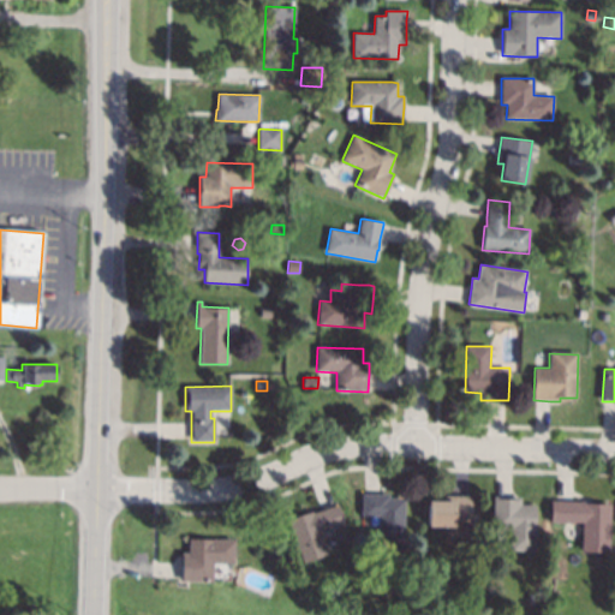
[(365,494),(380,494),(389,495),(389,499),(405,499),(404,550),(377,549),(378,517),(362,517),(362,494),(365,494)]
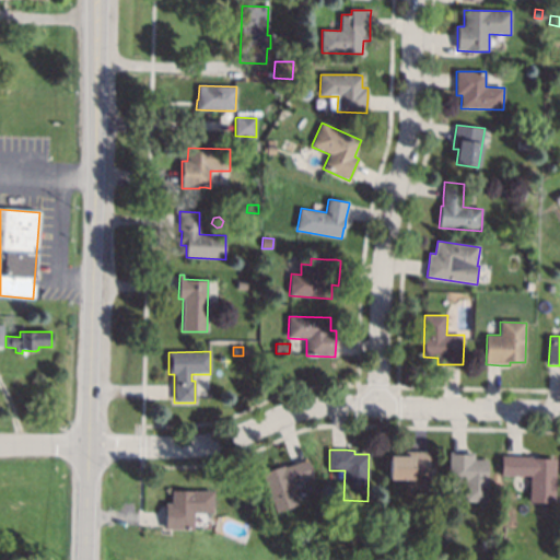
[(415,452),(427,452),(429,452),(429,480),(388,479),(389,456),(405,456),(405,452),(415,452)]
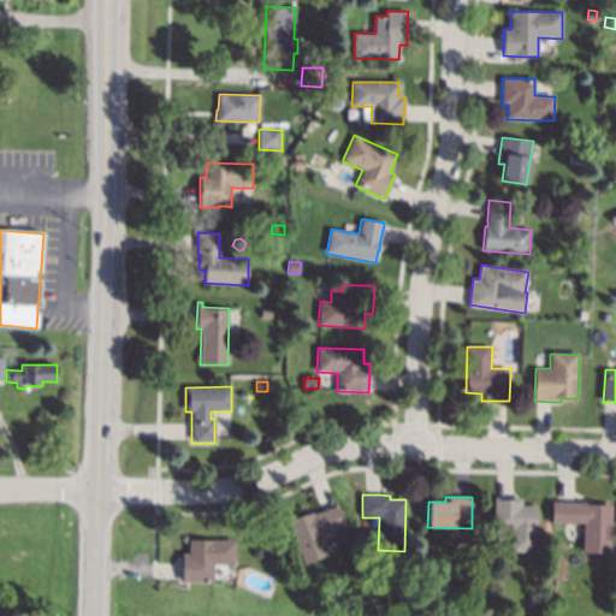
[(521,505),(537,505),(535,552),(511,552),(511,531),(493,531),(493,498),(497,498),(513,498),(521,498),(521,505)]
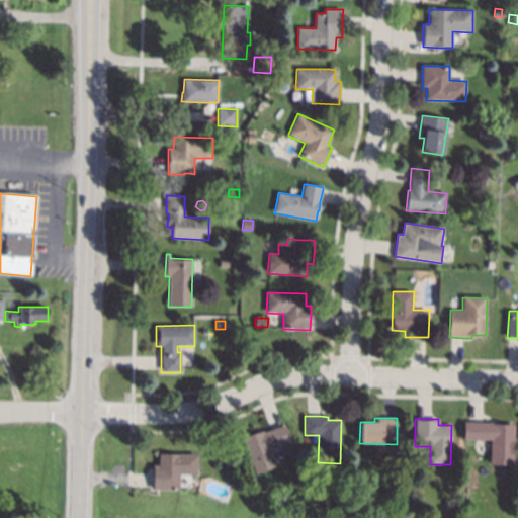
[(468,422),(483,422),(495,423),(495,424),(514,425),(513,465),(489,464),(490,440),(484,440),(484,441),(463,441),(463,422),(468,422)]
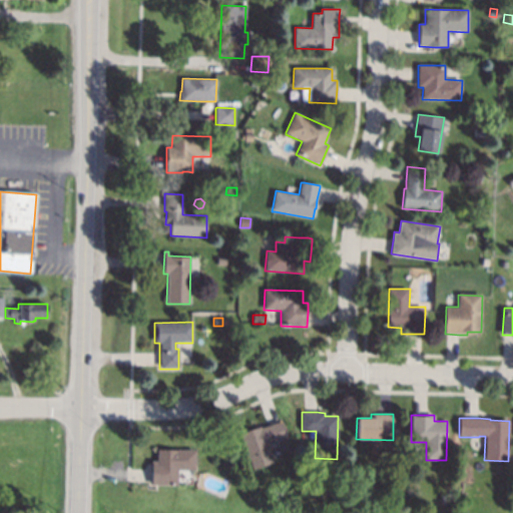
[(288,438),(285,439),(267,445),(273,461),(273,462),(252,469),(239,434),(261,427),(261,428),(268,425),(280,421),(282,421),(288,438)]
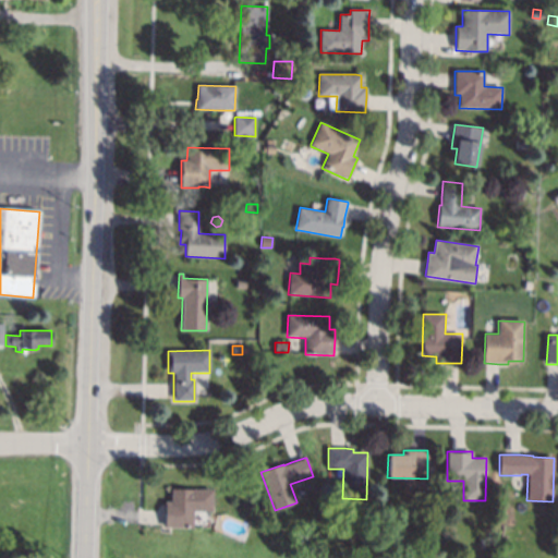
[(211,512),(209,512),(193,511),(193,526),(193,529),(164,528),(164,524),(165,506),(165,501),(170,501),(171,489),(213,489),(211,512)]
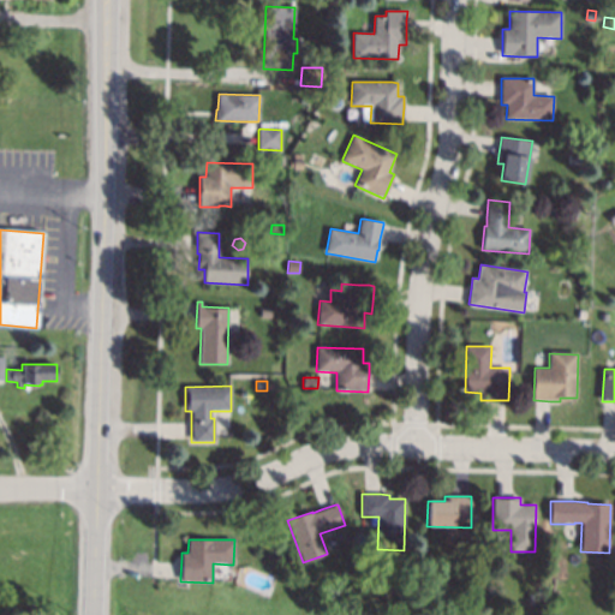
[(282,557),(272,560),(270,553),(281,550),(282,557)]
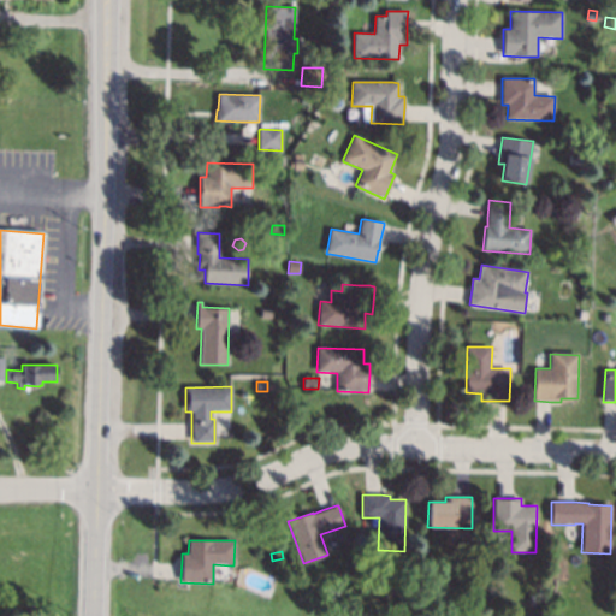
[(396,588),(386,588),(386,579),(396,579),(396,588)]
